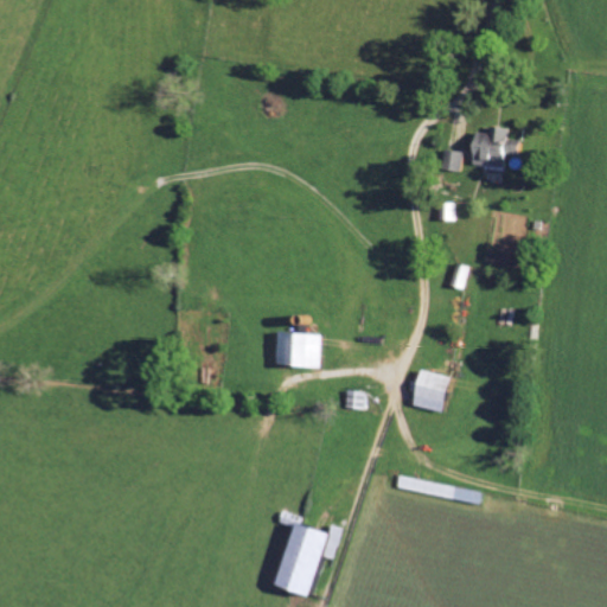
[(504,171),(505,155),(518,157),(518,140),(508,139),(508,128),(490,127),(490,134),(473,133),(472,165),(485,165),(485,171),(504,171)]
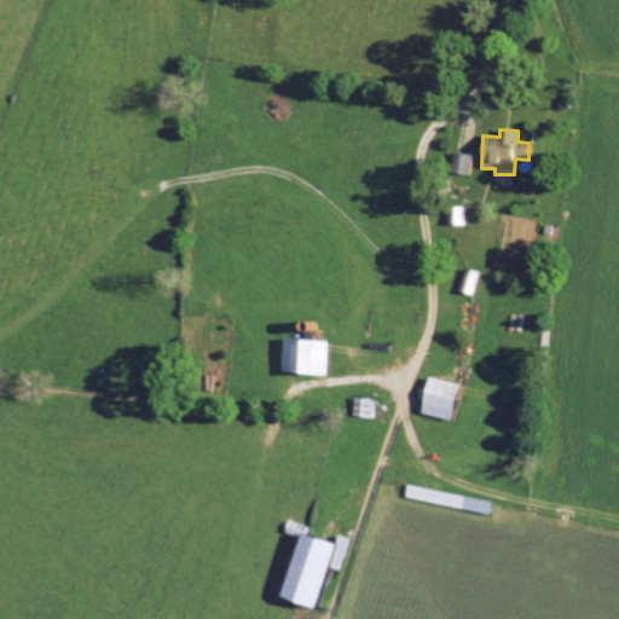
[(451,173),(470,175),(473,155),(453,154),(451,173)]
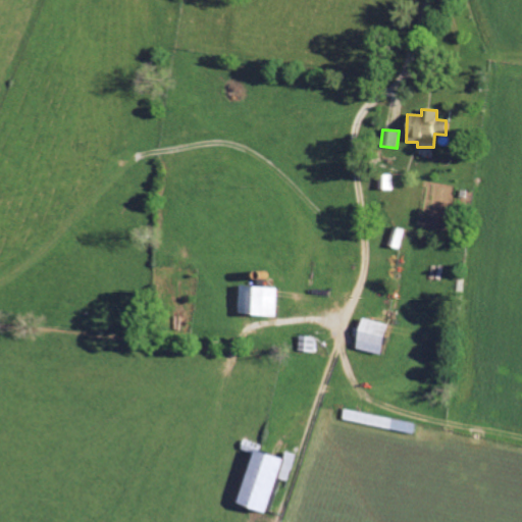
[(237,314),(274,315),(275,288),(237,285),(237,314)]
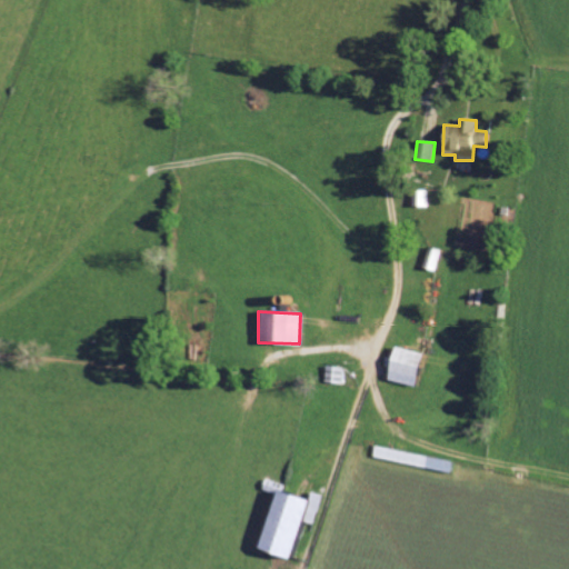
[(386,381),(415,386),(420,352),(391,347),(386,381)]
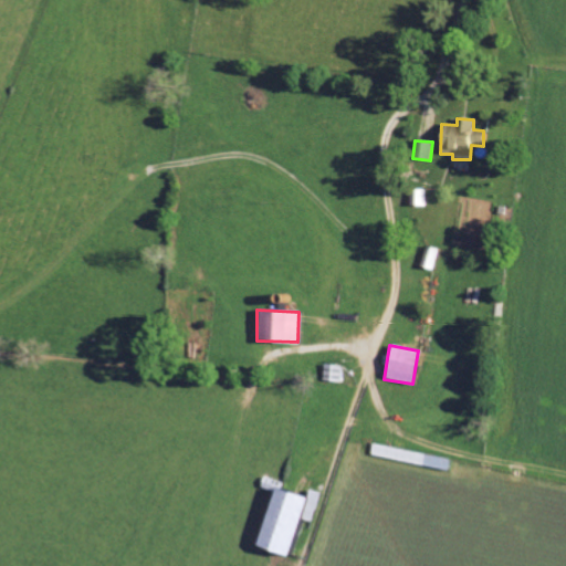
[(252,547),(284,557),(303,498),(271,488),(252,547)]
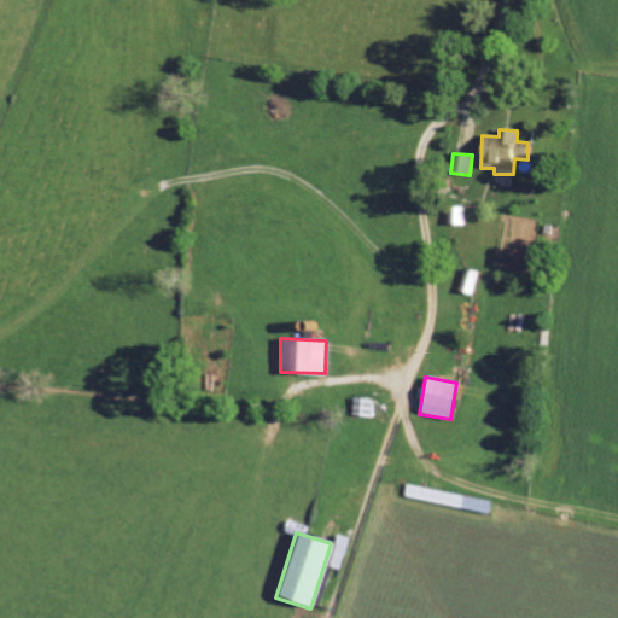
[(342,569),(347,537),(334,535),(330,567),(342,569)]
